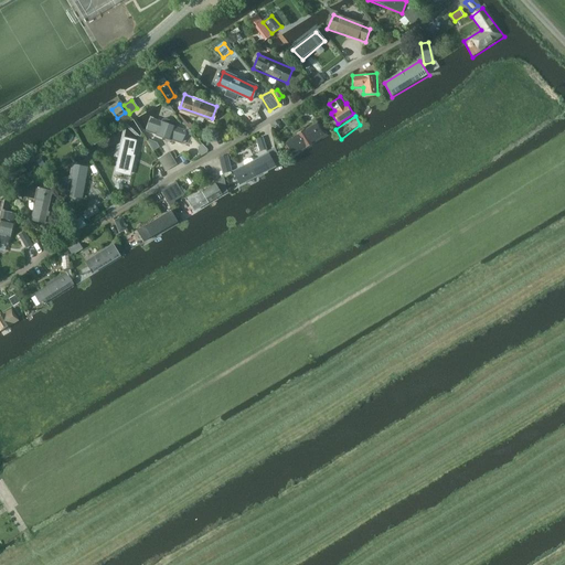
[(185,130),(150,118),(147,131),(182,144),(185,130)]
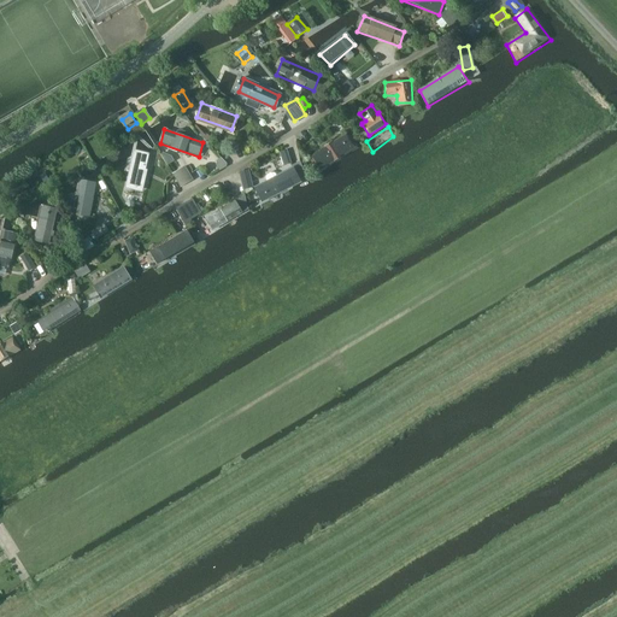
[(309,159),(319,176),(359,151),(347,134),(309,159)]
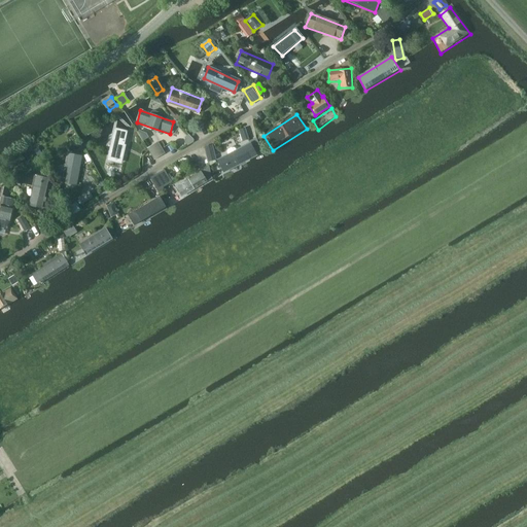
[(114,129),(107,160),(120,163),(129,132),(116,129),(114,129)]
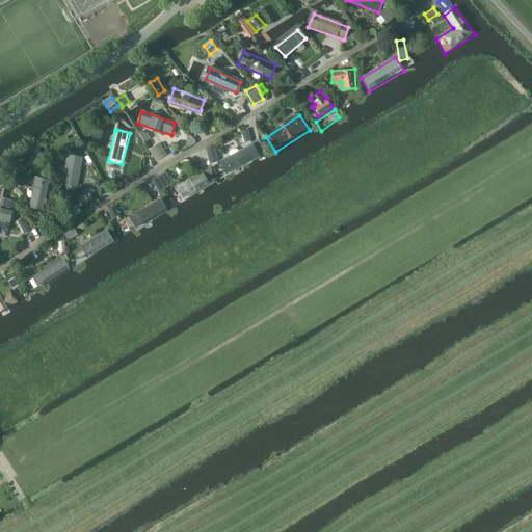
[(187,137),(190,143),(195,141),(192,134),(187,137)]
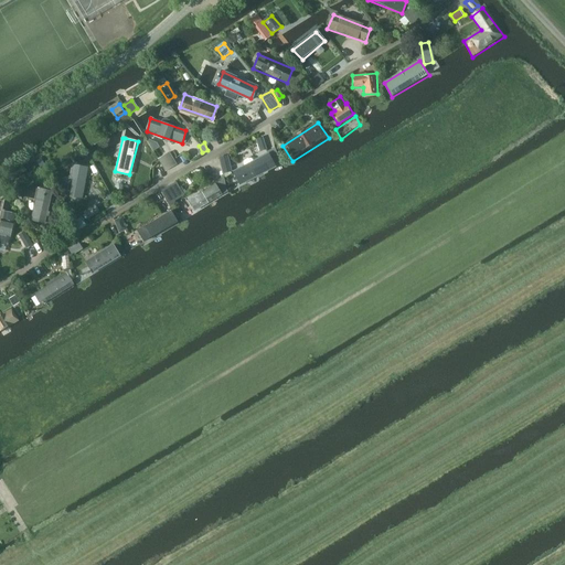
[(267,152),(276,166),(281,162),(276,149),(267,152)]
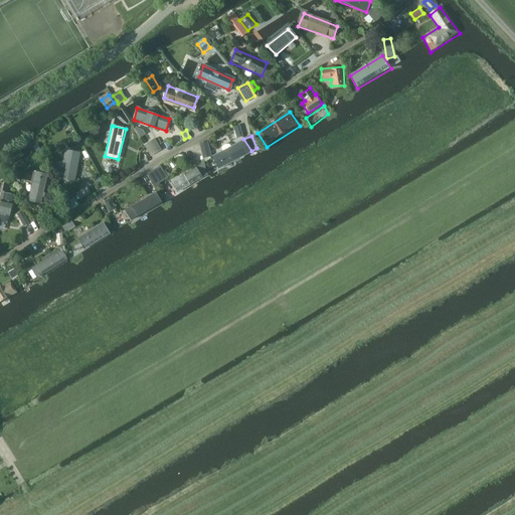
[(145,145),(152,156),(161,150),(154,139),(145,145)]
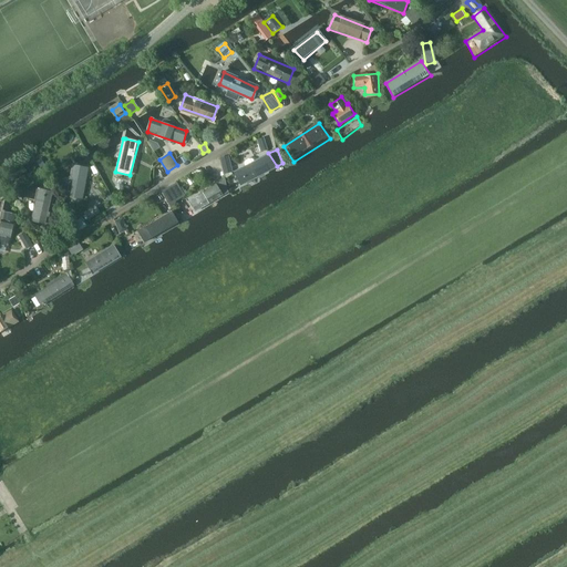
[(220,157),(223,174),(232,173),(228,156),(220,157)]
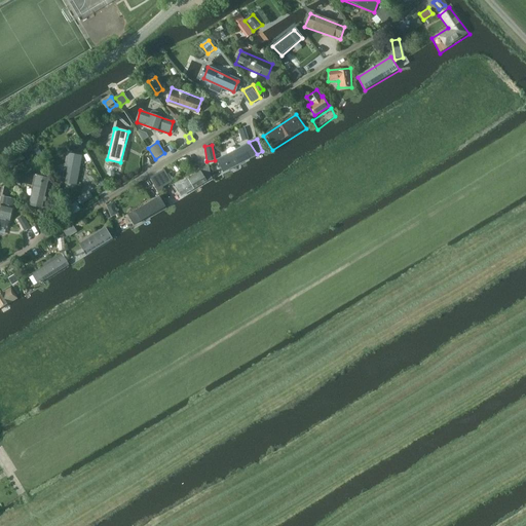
[(217,161),(223,175),(256,157),(249,145),(236,151),(227,156),(217,161)]
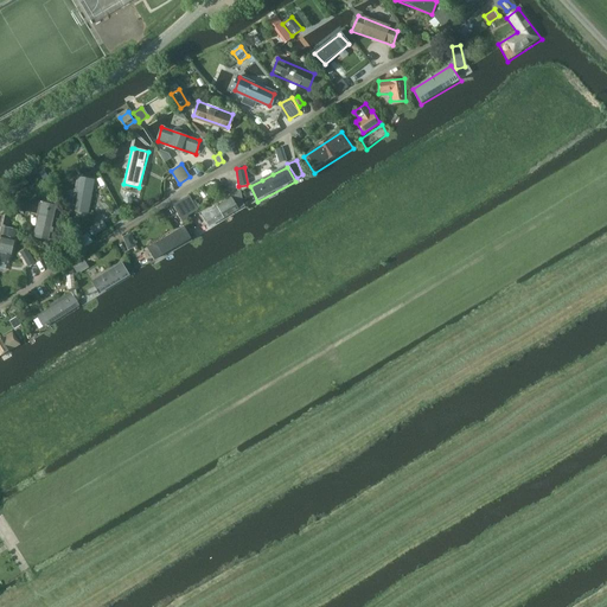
[(4,187),(8,196),(25,184),(20,177),(4,187)]
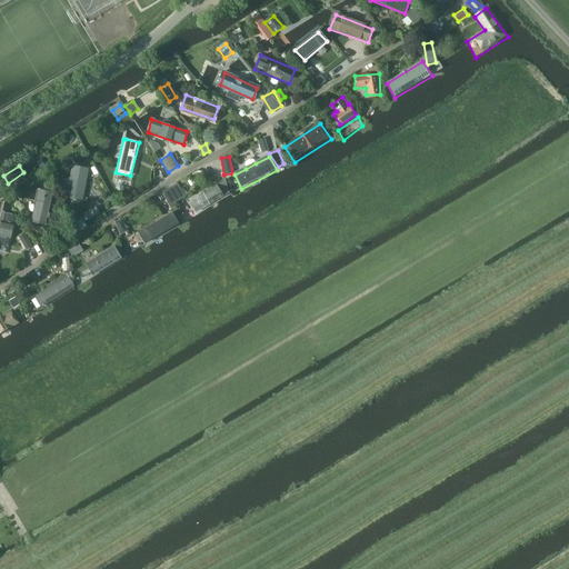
[(75,167),(70,200),(83,201),(88,169),(75,167)]
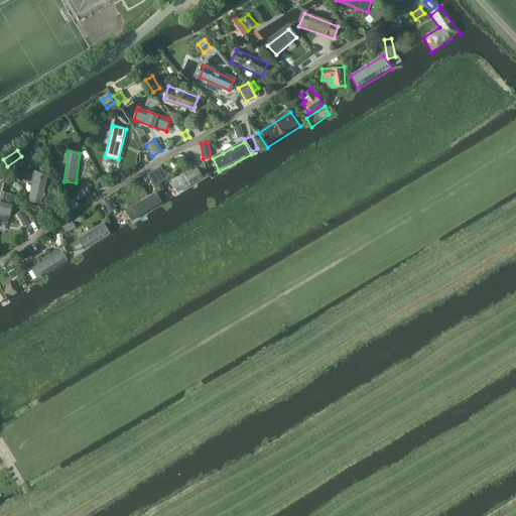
[(169,178),(161,165),(152,171),(160,183),(169,178)]
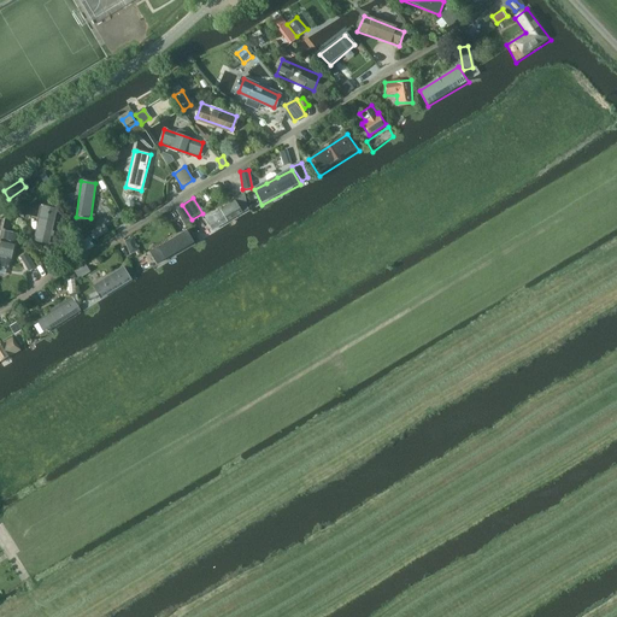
[(203,217),(212,234),(244,216),(235,198),(203,217)]
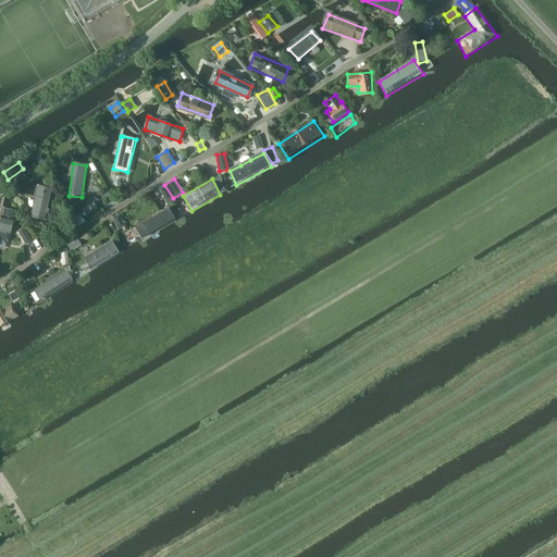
[(53,188),(37,185),(32,220),(48,222),(53,188)]
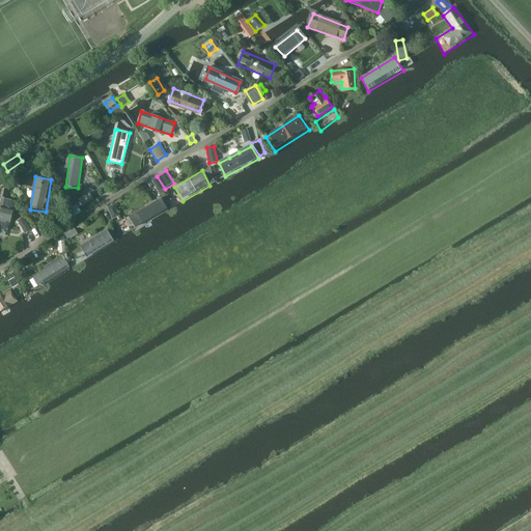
[(82,207),(92,200),(89,195),(79,202),(82,207)]
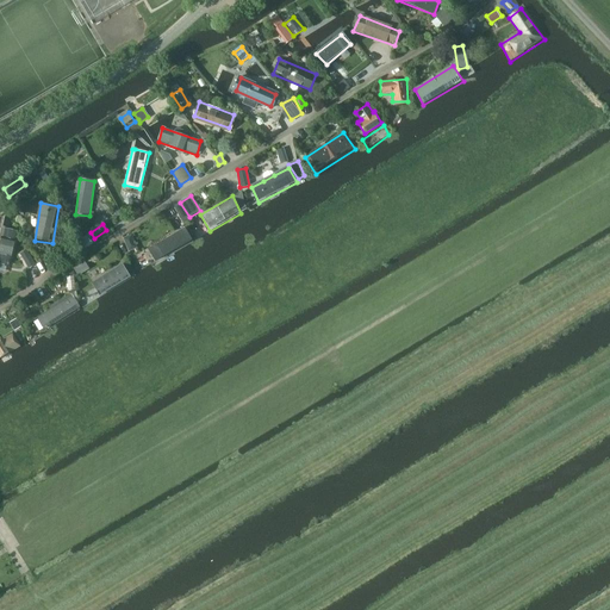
[(144,247),(155,268),(194,244),(182,224),(144,247)]
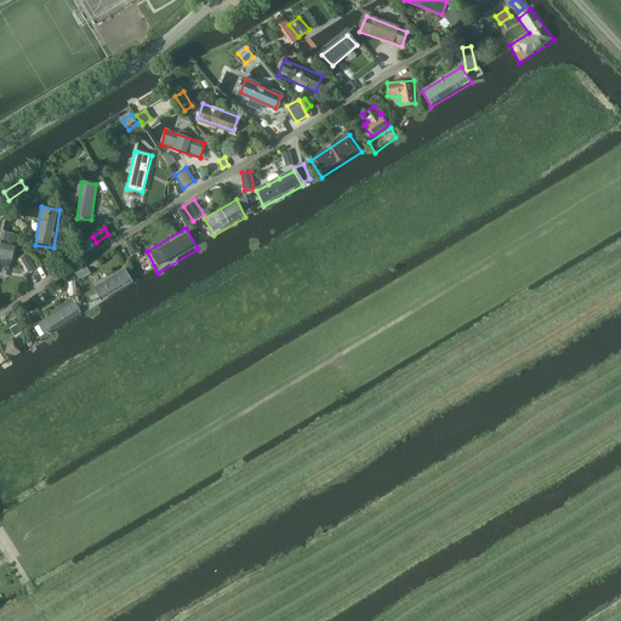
[(17,235),(1,233),(0,243),(0,272),(11,274),(17,235)]
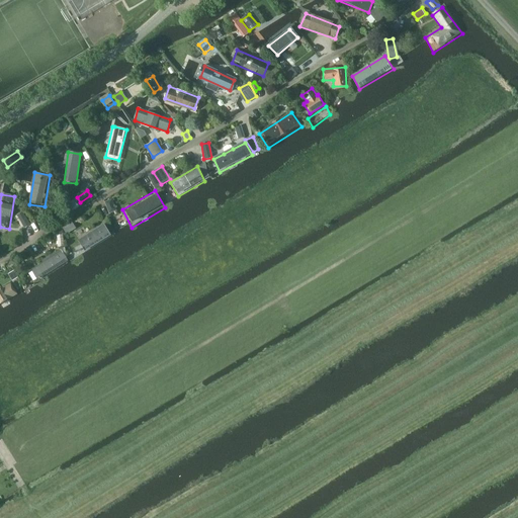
[(24,210),(19,212),(24,226),(29,224),(24,210)]
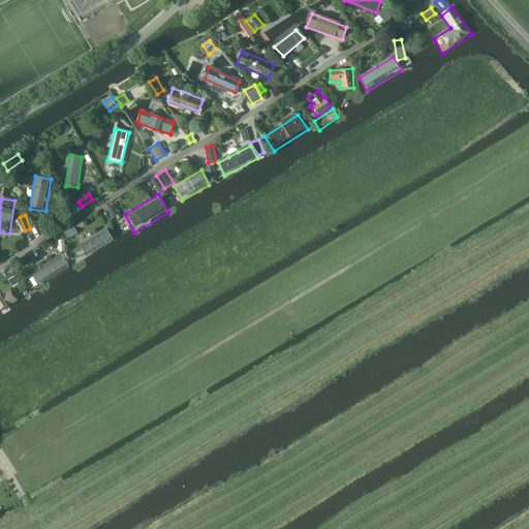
[(72,225),(62,231),(67,239),(76,232),(72,225)]
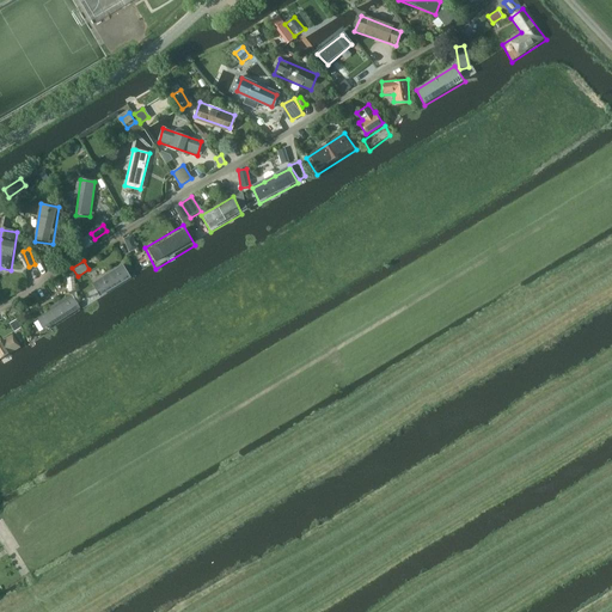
[(91,283),(101,300),(132,281),(123,265),(91,283)]
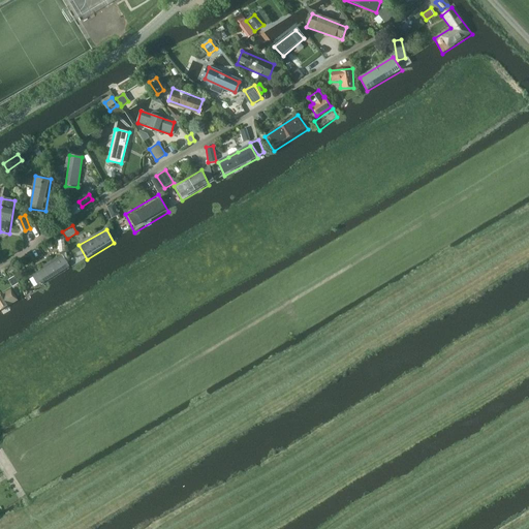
[(32,276),(39,286),(69,269),(63,257),(32,276)]
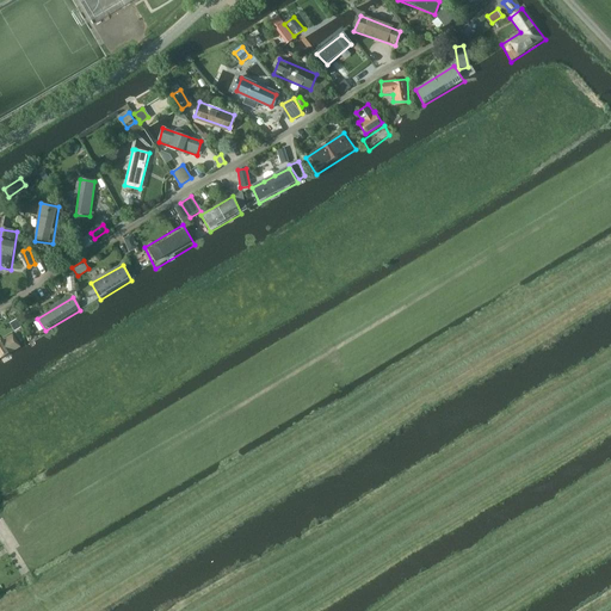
[(0,343),(0,359),(23,346),(16,334),(0,343)]
